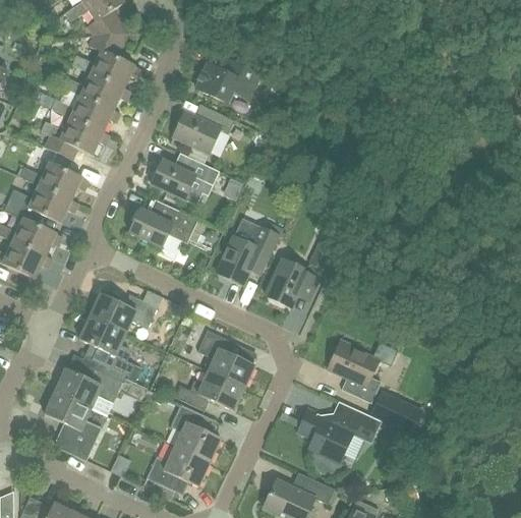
[(83,0),(82,1),(65,12),(71,21),(88,9),(95,20),(87,26),(94,36),(129,33),(113,10),(126,1),(126,0),(83,0)]
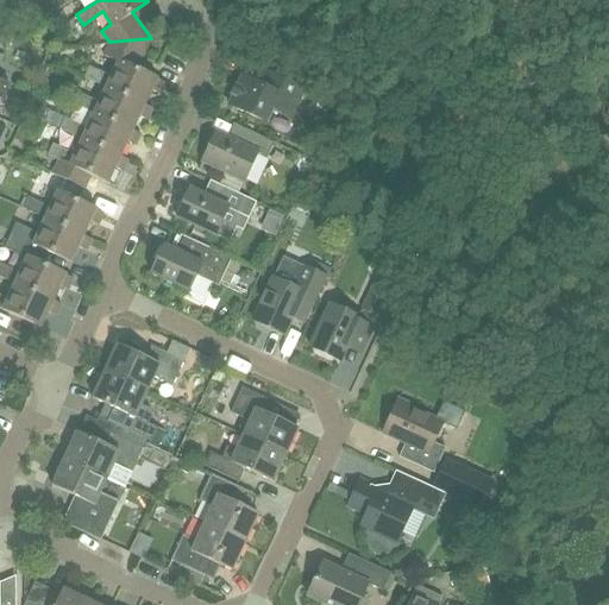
[(106,84),(145,102),(152,88),(159,92),(165,81),(157,76),(137,67),(151,38),(110,42),(104,54),(118,60),(111,74),(89,63),(85,75),(106,84)]
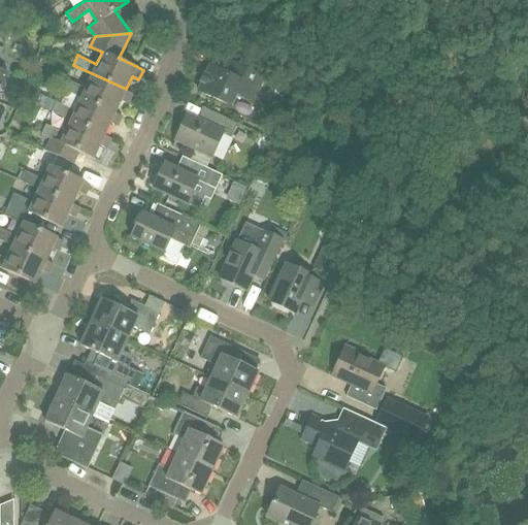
[(253,99),(264,74),(238,62),(232,75),(210,64),(198,88),(231,104),(236,92),(253,99)]
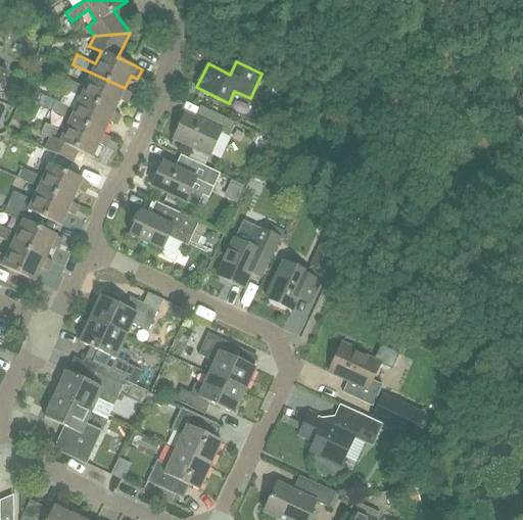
[(132,91),(125,88),(91,73),(85,86),(66,77),(62,86),(81,95),(114,110),(121,98),(127,101),(132,91)]
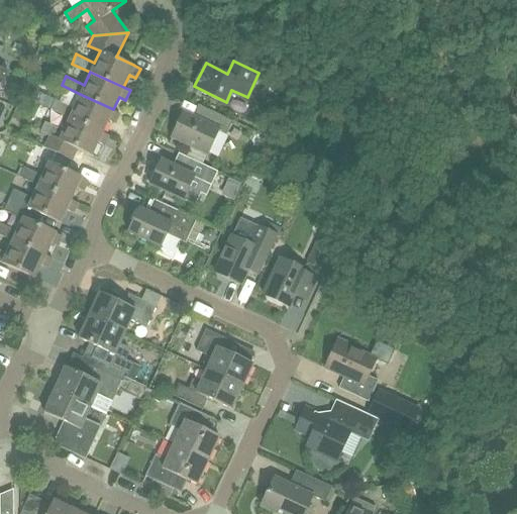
[(120,112),(113,109),(80,94),(74,107),(56,98),(52,107),(70,116),(103,131),(108,119),(115,122),(120,112)]
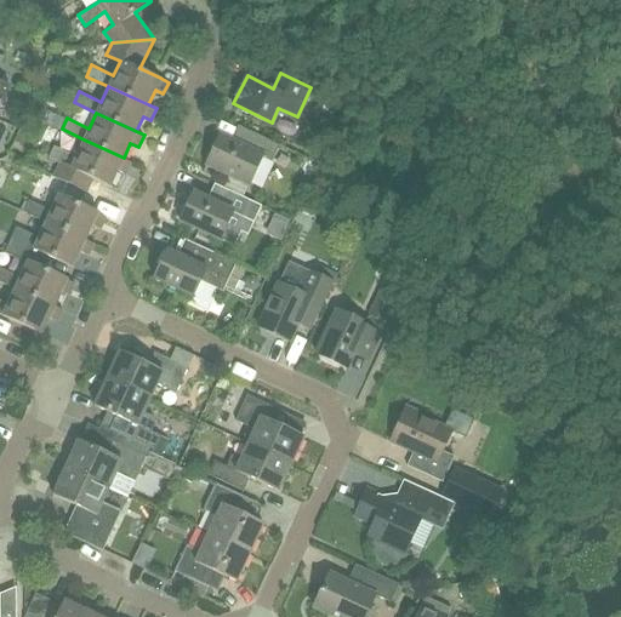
[(280,143),(256,131),(238,123),(231,138),(220,133),(206,161),(250,182),(262,154),(273,159),(280,143)]
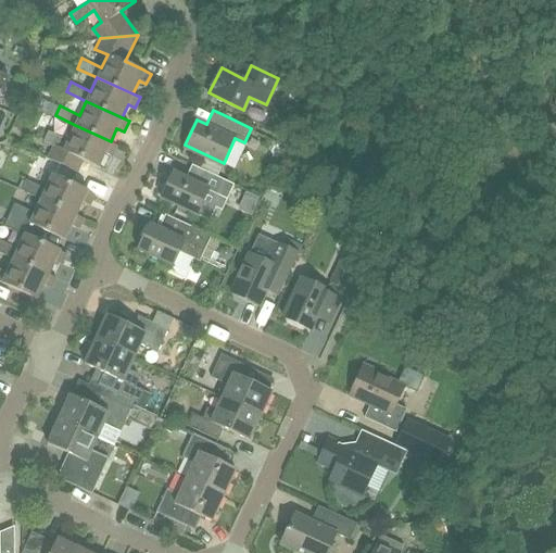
[(117,145),(111,141),(75,125),(68,138),(49,129),(43,139),(53,145),(48,156),(77,171),(84,158),(99,165),(105,151),(113,154),(117,145)]
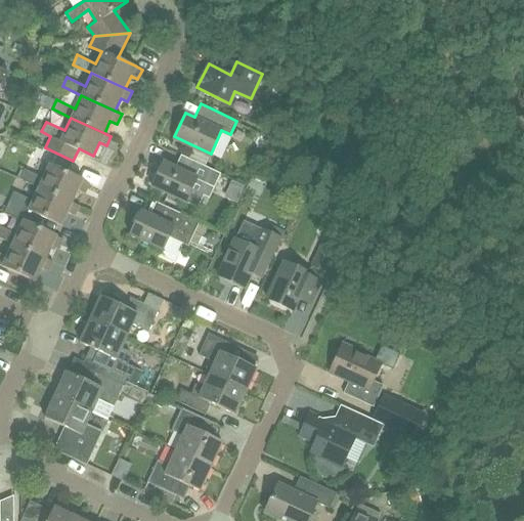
[(221,172),(195,161),(180,153),(174,166),(163,161),(151,185),(185,201),(191,188),(209,197),(221,172)]
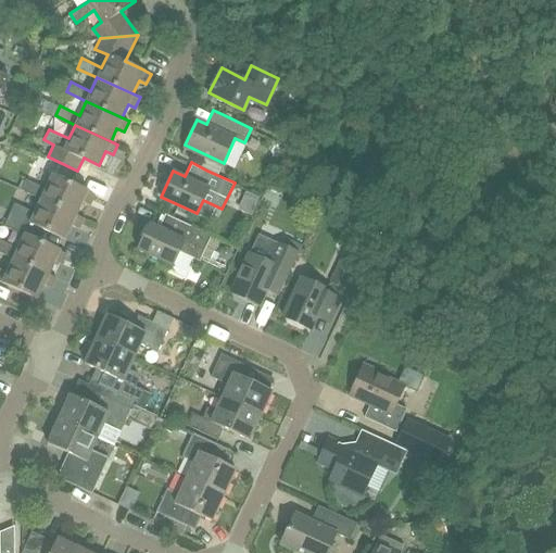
[(41,198),(77,213),(83,200),(90,203),(96,193),(88,190),(88,189),(52,173),(46,187),(26,178),(21,188),(41,198)]
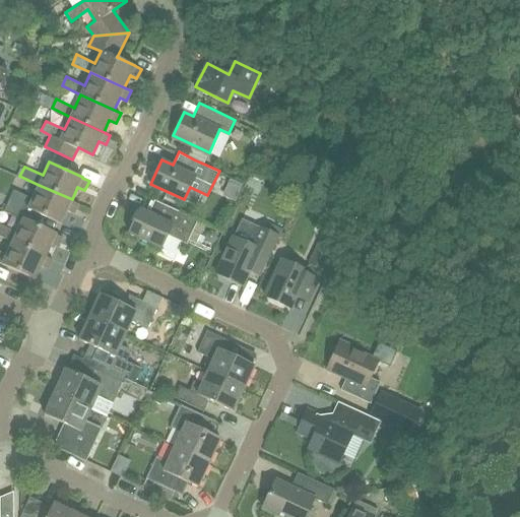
[(78,203),(72,199),(39,185),(33,197),(14,188),(9,198),(33,209),(61,222),(67,209),(74,212),(78,203)]
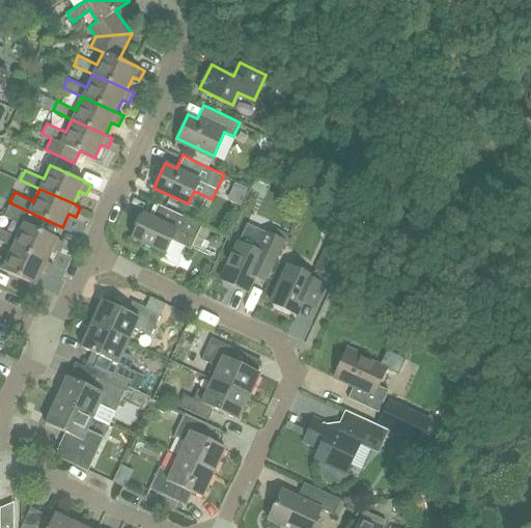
[(28,224),(33,214),(9,202),(4,214),(23,223),(18,235),(0,227),(0,239),(12,245),(47,260),(53,248),(59,251),(64,242),(57,238),(28,224)]
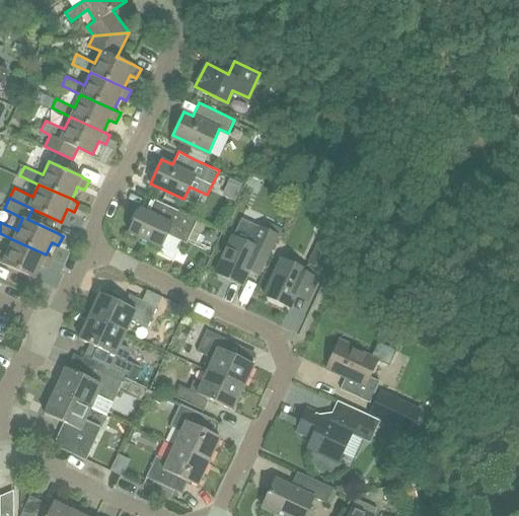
[(198,218),(170,206),(164,218),(140,207),(128,231),(161,246),(167,233),(187,242),(191,233),(197,236),(203,222),(198,219),(198,218)]
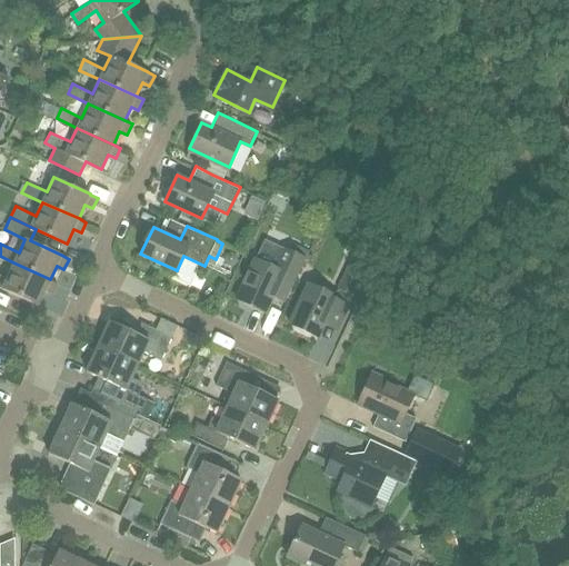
[(272,295),(286,300),(306,257),(307,257),(310,249),(298,244),(295,251),(285,247),(281,252),(262,244),(237,298),(265,311),(272,295)]
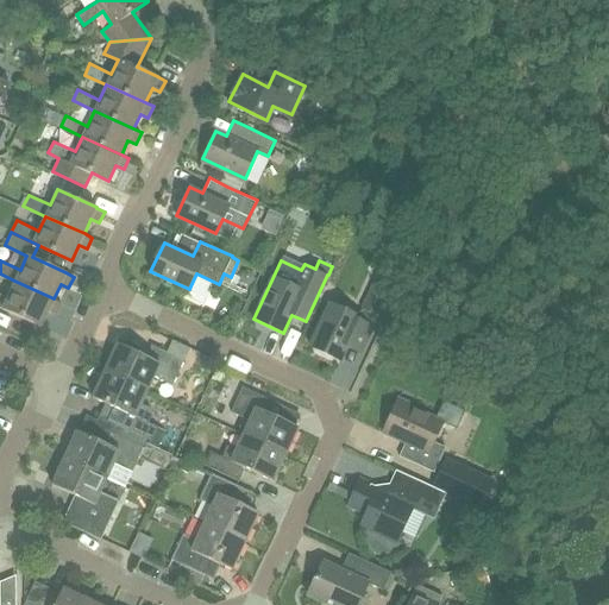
[(384,316),(396,289),(391,287),(393,283),(375,275),(359,306),(364,308),(353,313),(330,302),(311,345),(340,359),(346,346),(362,353),(375,325),(372,323),(377,314),(384,316)]
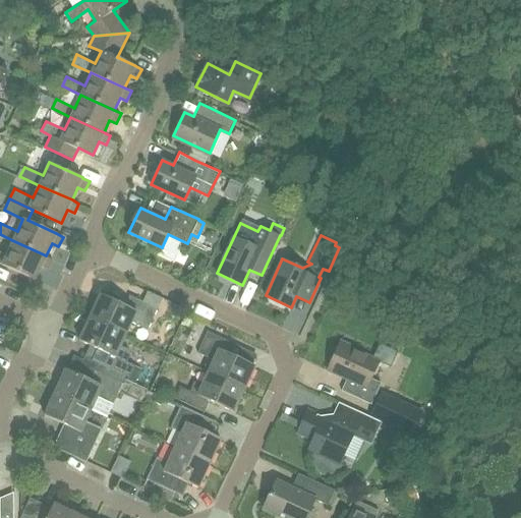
[(53,259),(46,255),(12,240),(6,253),(0,249),(0,262),(2,263),(35,279),(41,266),(48,269),(53,259)]
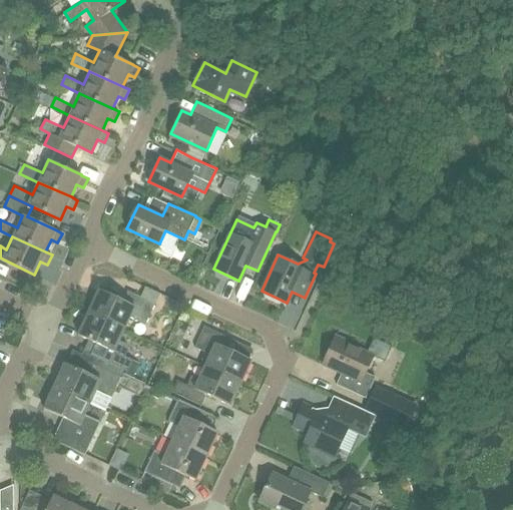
[(88,311),(124,328),(130,316),(145,323),(155,302),(127,290),(122,300),(98,289),(88,311)]
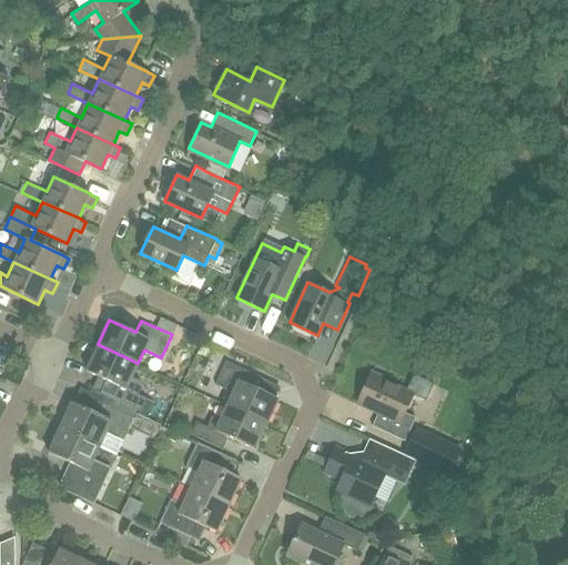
[(132,374),(138,363),(98,344),(87,370),(98,374),(92,386),(149,412),(154,401),(146,396),(139,392),(142,384),(140,379),(132,374)]
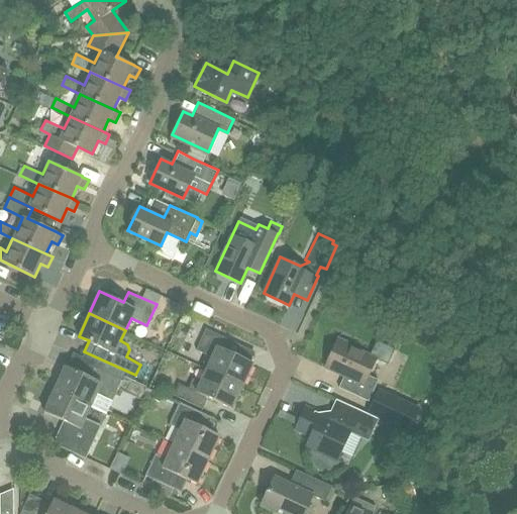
[(206,368),(242,385),(252,363),(250,362),(255,349),(233,340),(206,327),(196,348),(212,355),(206,368)]
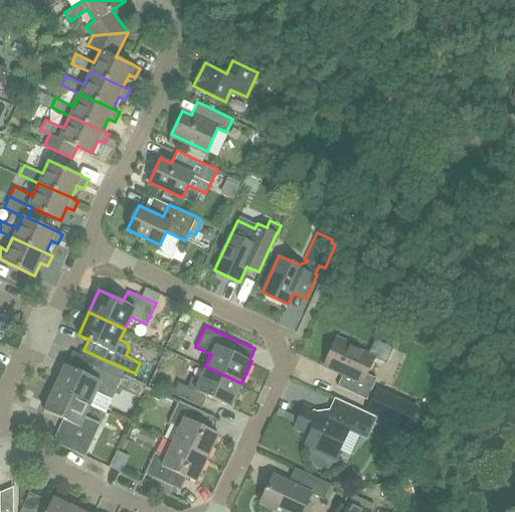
[(367,398),(376,377),(367,372),(375,355),(336,337),(324,364),(343,373),(338,384),(367,398)]
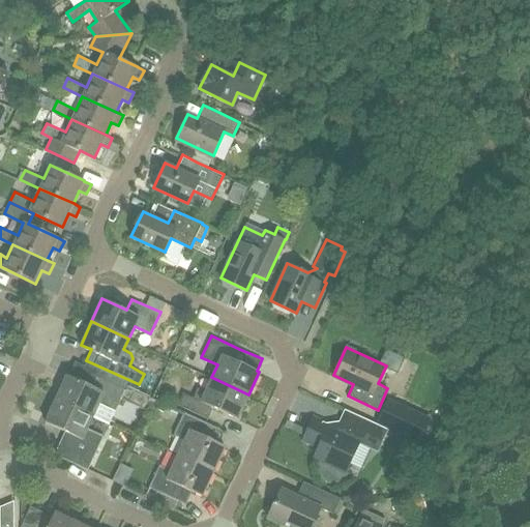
[(96,375),(91,386),(66,375),(56,398),(93,415),(109,422),(125,388),(114,383),(116,378),(108,374),(106,379),(96,375)]
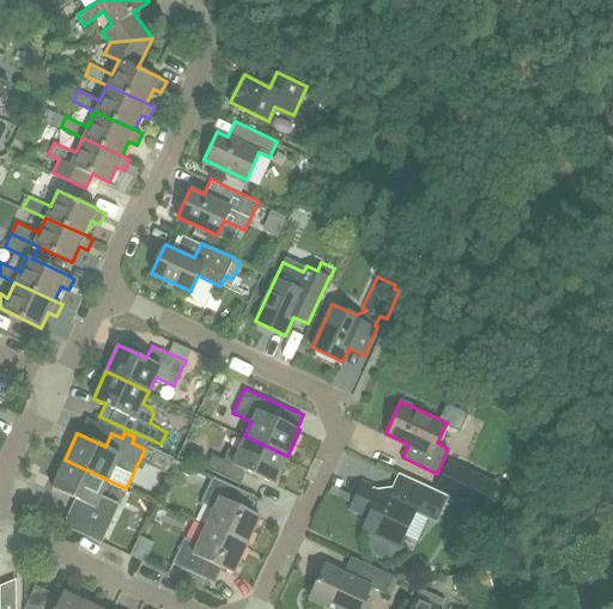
[(275,482),(287,456),(244,436),(237,451),(229,446),(223,458),(212,452),(206,467),(241,482),(247,469),(275,482)]
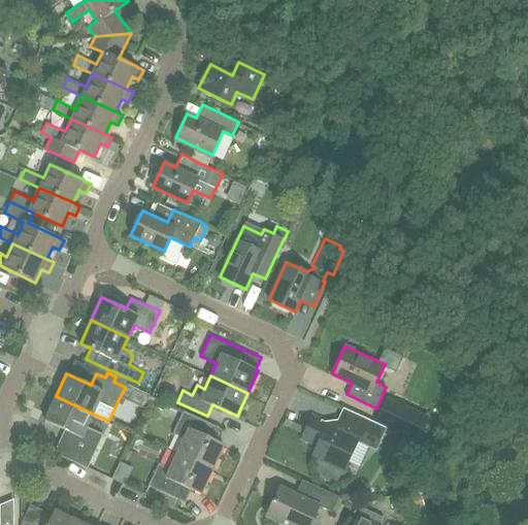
[(93,414),(56,396),(44,419),(65,428),(54,452),(88,467),(103,433),(87,426),(93,414)]
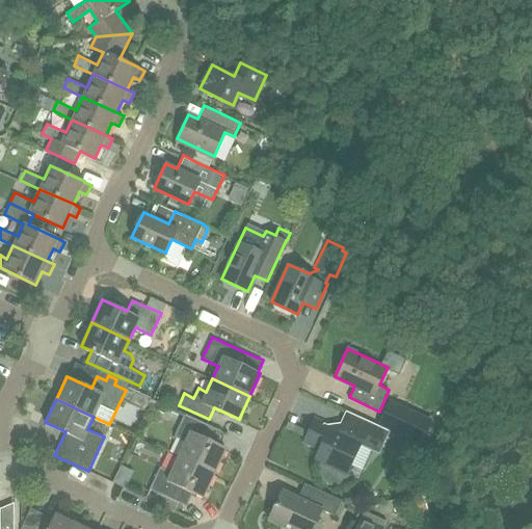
[(421,441),(431,418),(408,407),(398,430),(421,441)]
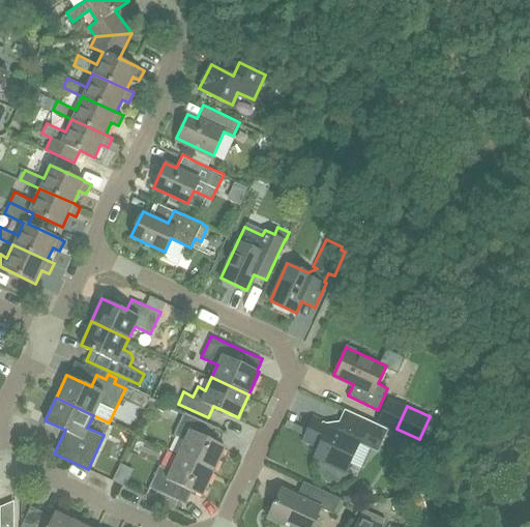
[(388,428),(356,413),(344,408),(339,420),(325,421),(314,416),(303,438),(320,445),(314,458),(320,461),(319,463),(319,464),(318,466),(319,468),(319,470),(320,472),(321,474),(322,476),(323,478),(324,478),(326,480),(328,480),(331,481),(333,481),(335,481),(339,480),(341,480),(343,478),(344,477),(346,475),(347,473),(348,472),(345,471),(357,442),(377,450),(388,428)]
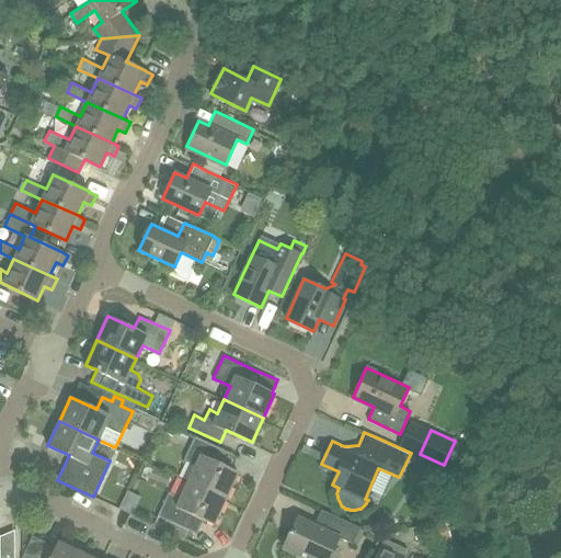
[(226,498),(238,473),(228,468),(235,453),(218,446),(194,435),(184,458),(196,464),(189,480),(226,498)]
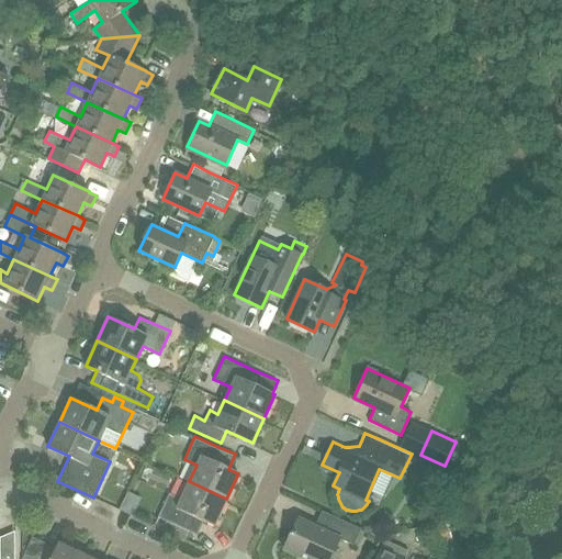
[(189,481),(181,498),(169,492),(158,515),(181,526),(198,534),(204,520),(214,525),(226,499),(189,481)]
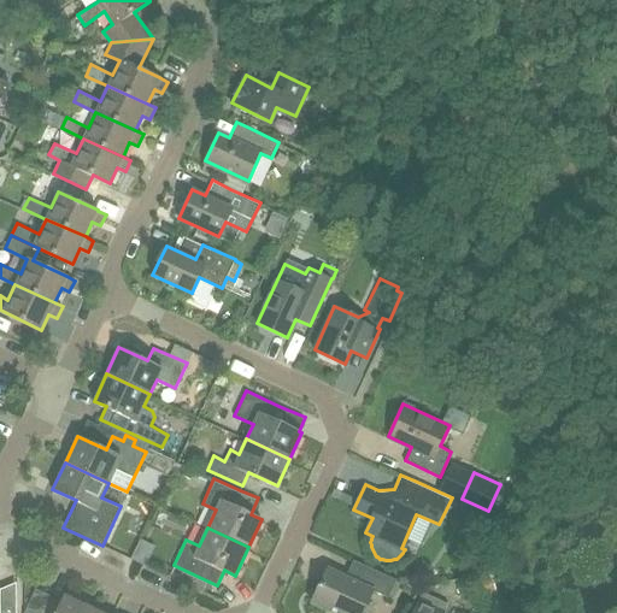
[(397,578),(365,564),(366,564),(353,558),(346,576),(327,567),(311,601),(338,612),(362,612),(372,589),(388,596),(397,578)]
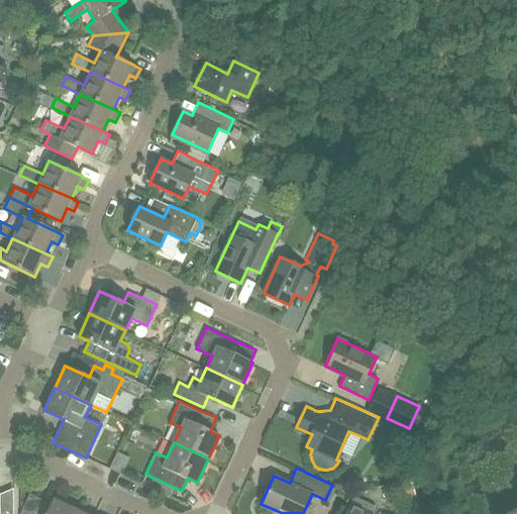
[(201,508),(207,502),(193,489),(187,496),(201,508)]
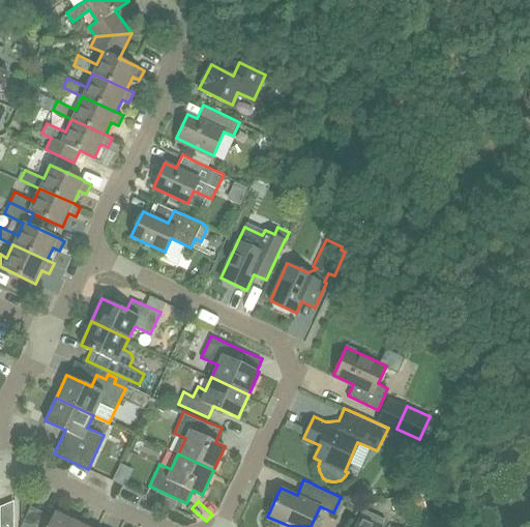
[(362,507),(353,526),(381,526),(385,518),(362,507)]
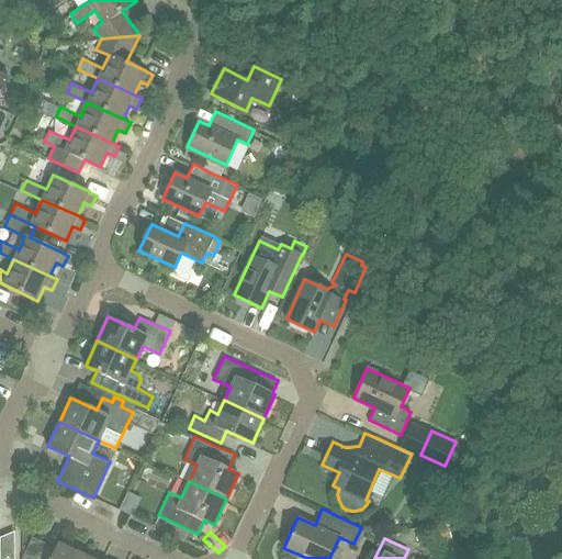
[(77,558),(80,552),(58,541),(53,554),(41,548),(38,552),(26,547),(22,557),(21,558),(77,558)]
